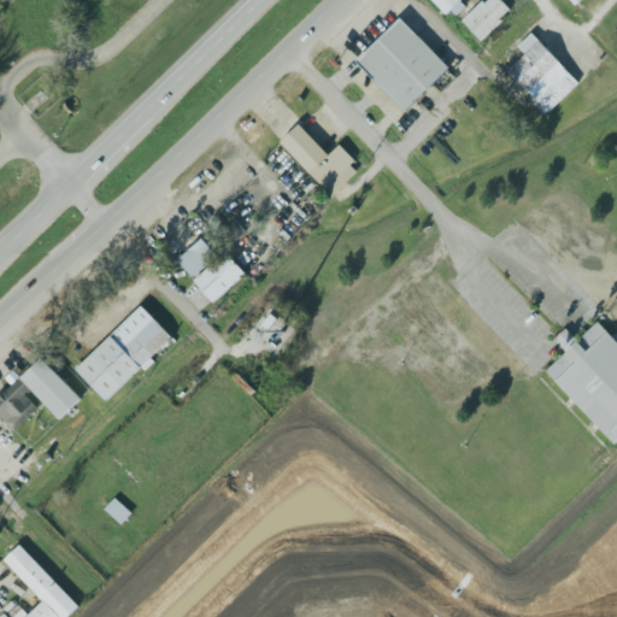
[(433,0),(452,19),(470,3),(468,0),(433,0)]
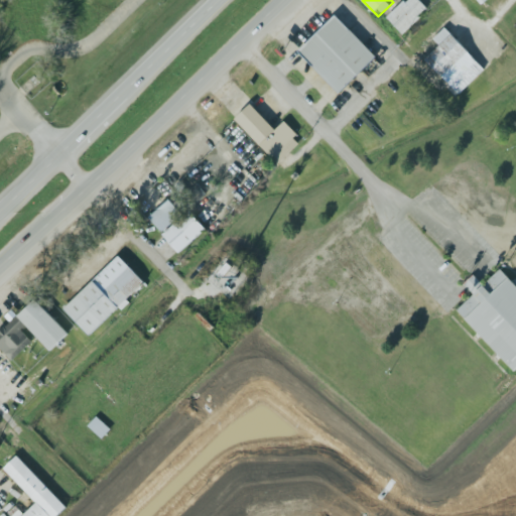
[(429,10),(419,0),(405,0),(388,18),(405,35),(429,10)]
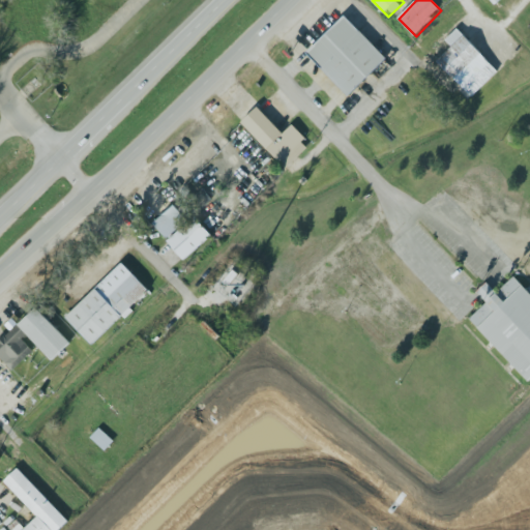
[(345,16),(306,53),(348,95),(386,58),(345,16)]
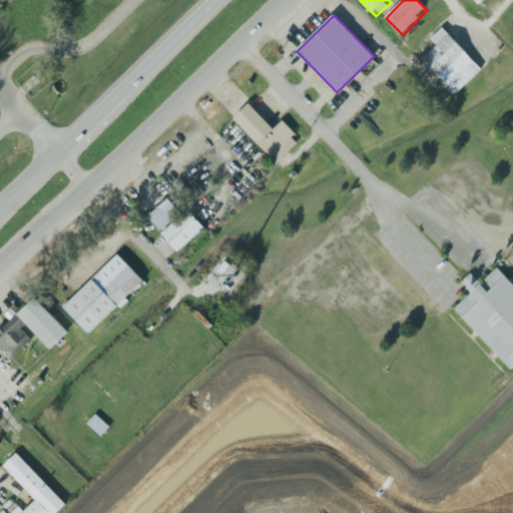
[(482,68),(442,27),(431,38),(438,45),(422,60),(455,94),(482,68)]
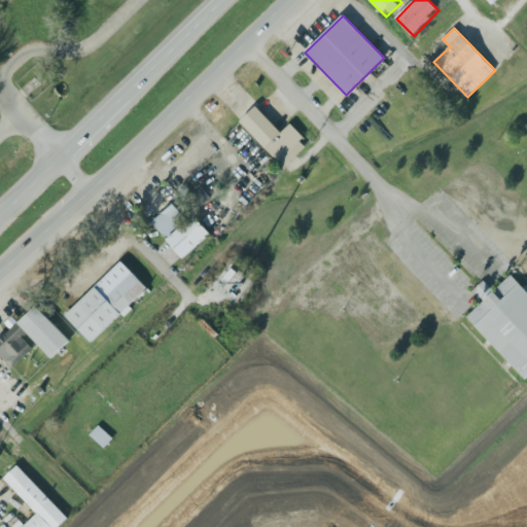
[(307,147),(302,141),(304,138),(291,124),(281,133),(256,105),(240,120),(283,169),(307,147)]
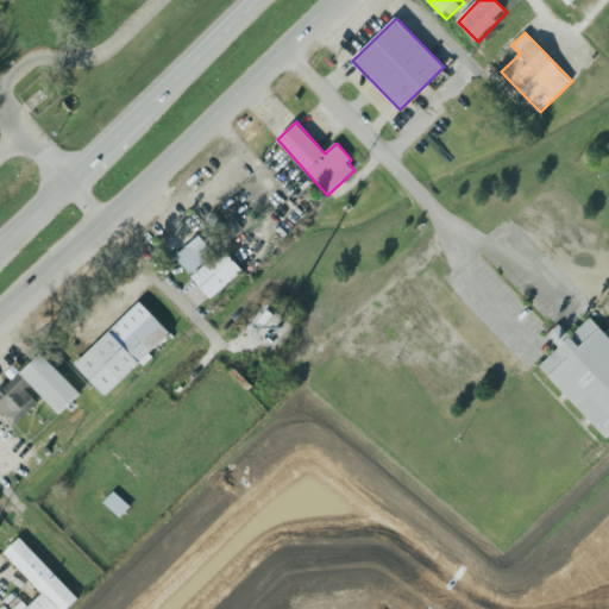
[(220,228),(230,240),(244,230),(234,218),(220,228)]
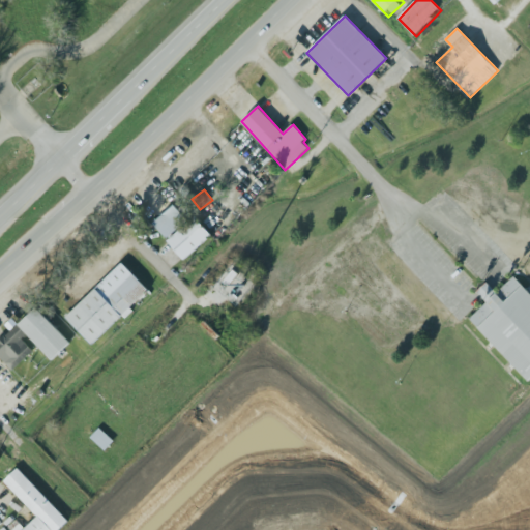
[(187,218),(173,205),(153,225),(167,238),(187,218)]
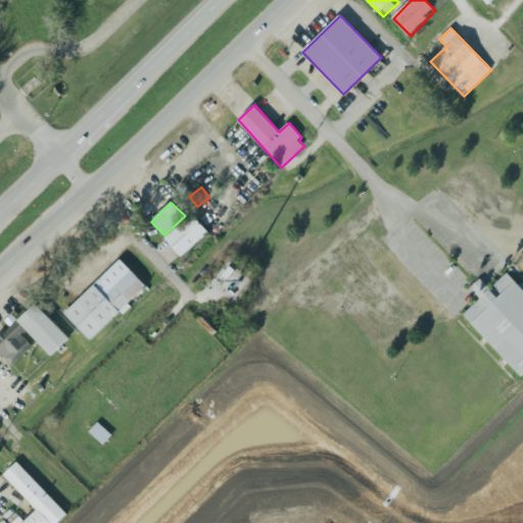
[(209,232),(192,214),(164,238),(181,256),(209,232)]
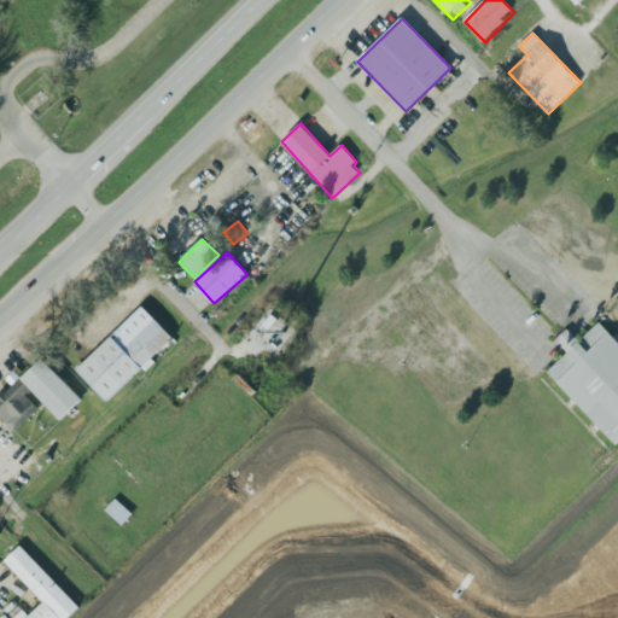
[(109,404),(175,339),(143,305),(75,371),(109,404)]
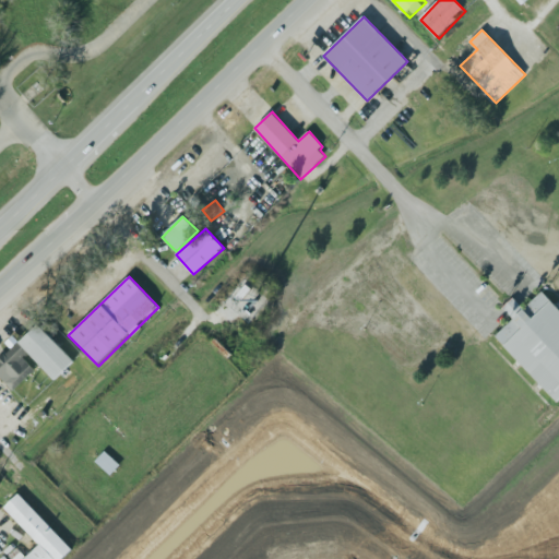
[(558,309),(543,293),(496,336),(558,403),(558,309)]
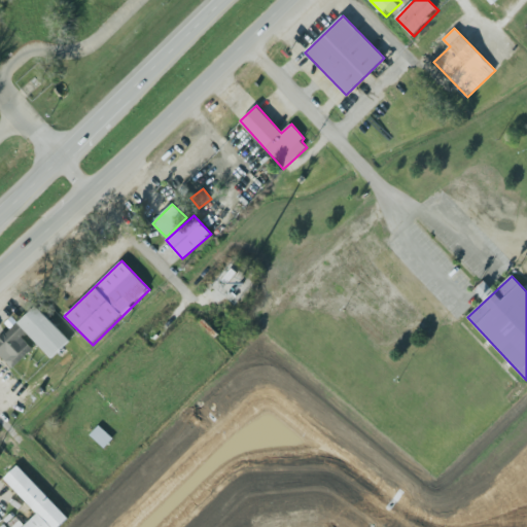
[(14,324),(0,337),(0,351),(13,365),(35,346),(14,324)]
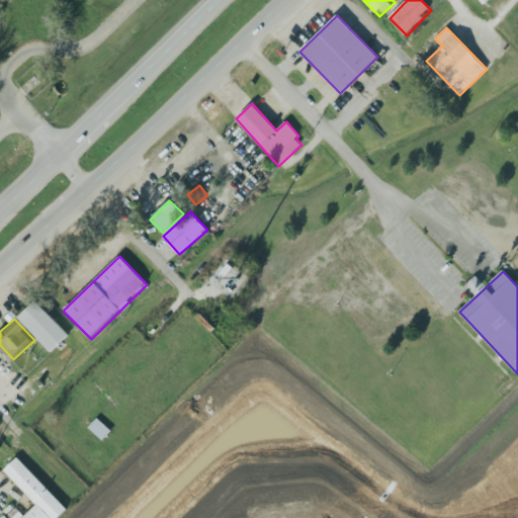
[(88,429),(104,441),(111,430),(96,419),(88,429)]
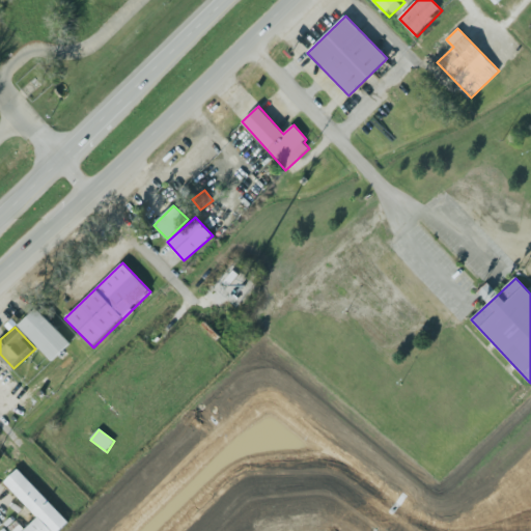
[(59,530),(70,522),(18,468),(3,482),(37,516),(23,530),(16,523),(9,528),(12,530),(59,530)]
